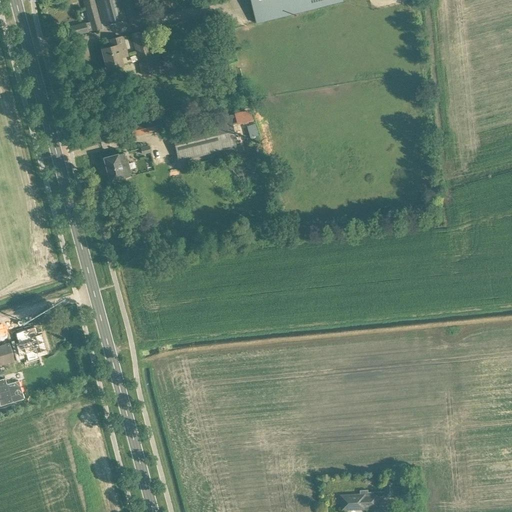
[(92,31),(102,28),(94,0),(84,0),(90,22),(92,30),(92,31)]
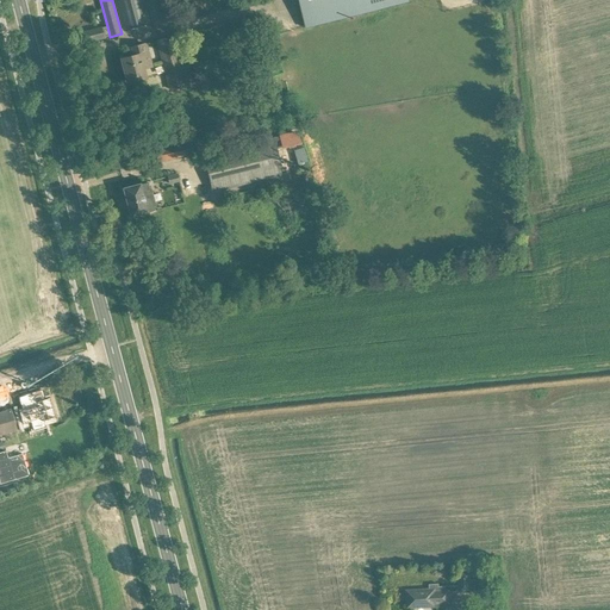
[(114,0),(123,31),(150,24),(143,0),(114,0)]
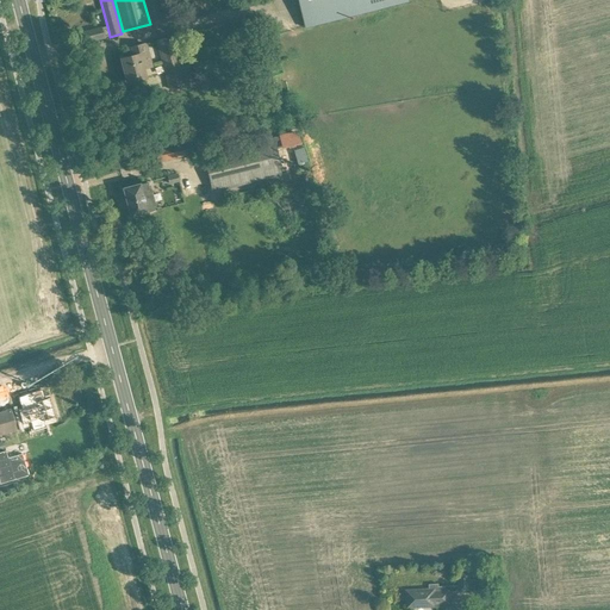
[(170,24),(165,0),(145,0),(154,30),(172,25),(170,24)]
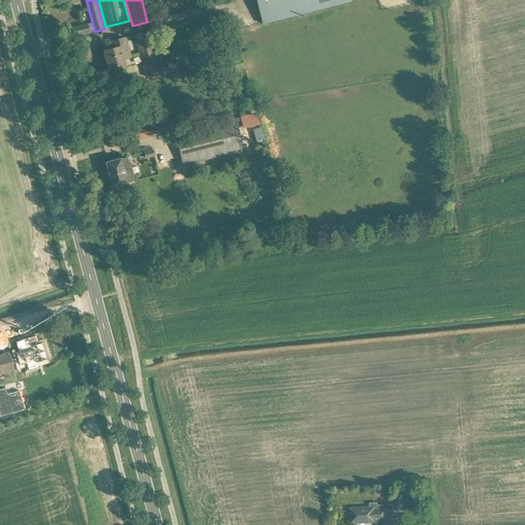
[(351,0),(255,0),(261,25),(352,2),(351,0)]
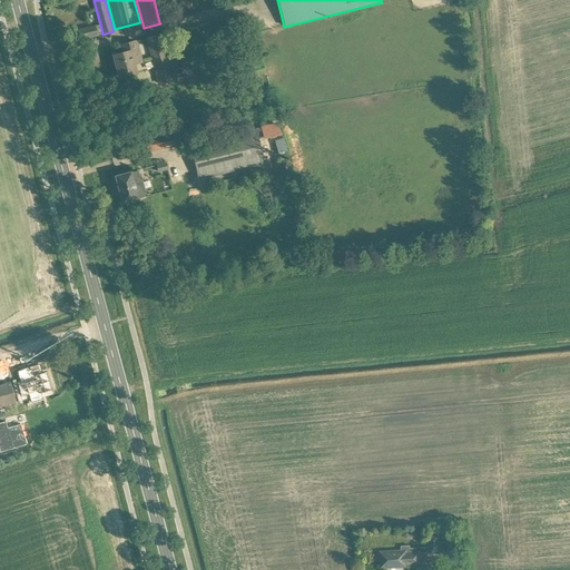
[(85,28),(74,30),(77,41),(87,38),(98,36),(98,35),(102,33),(100,25),(96,26),(96,25),(85,28)]
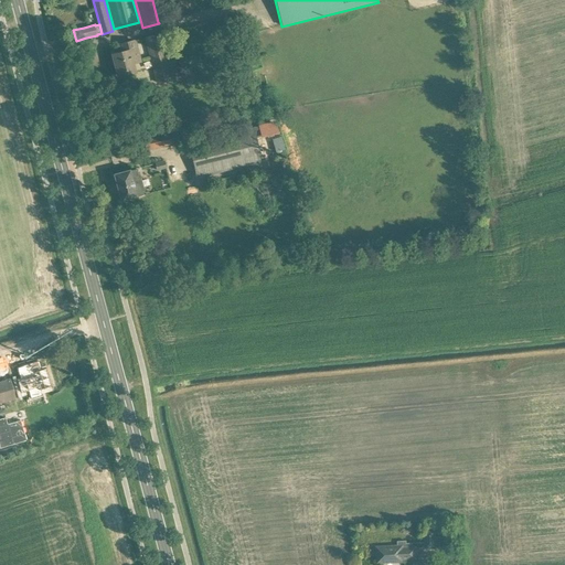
[(145,38),(157,85),(178,80),(166,32),(145,38)]
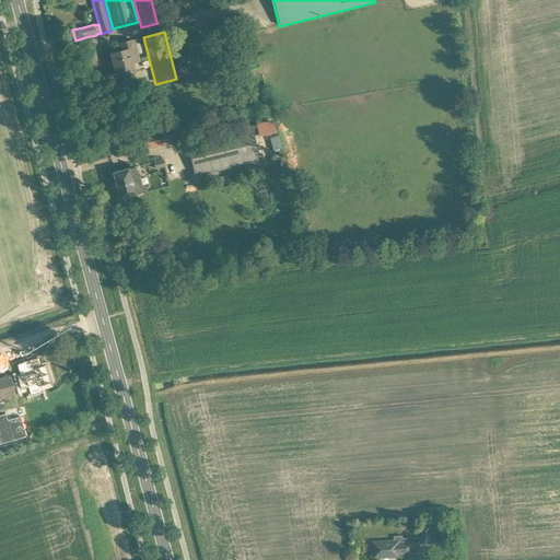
[(118,77),(128,73),(135,72),(131,62),(139,61),(133,41),(129,42),(119,44),(119,45),(124,44),(125,50),(112,54),(118,77)]
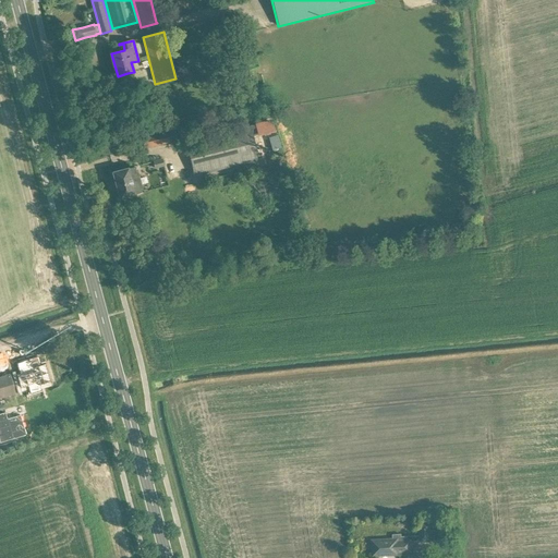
[(251,126),(186,142),(194,176),(258,159),(251,126)]
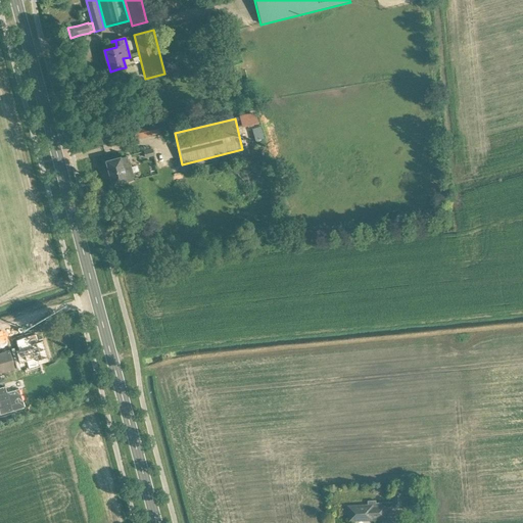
[(143,151),(144,158),(153,156),(152,149),(143,151)]
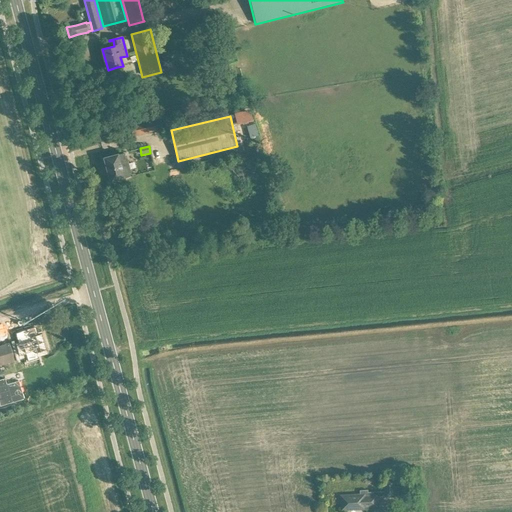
[(110,182),(119,180),(124,178),(130,176),(123,153),(118,154),(117,154),(103,158),(110,182)]
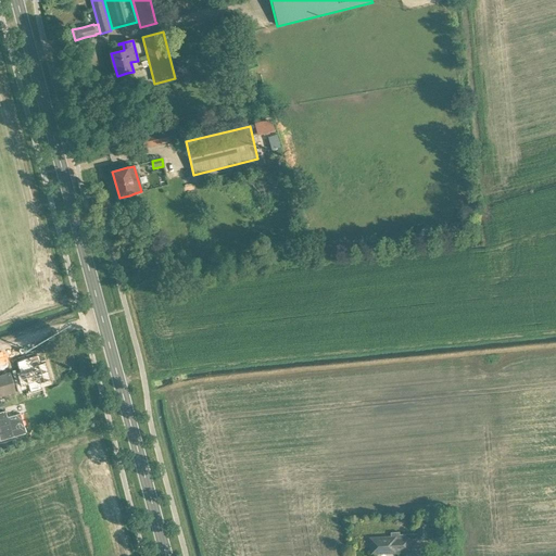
[(20,371),(16,373),(21,387),(30,383),(33,391),(41,389),(39,383),(51,380),(46,362),(40,363),(38,355),(16,362),(20,371)]
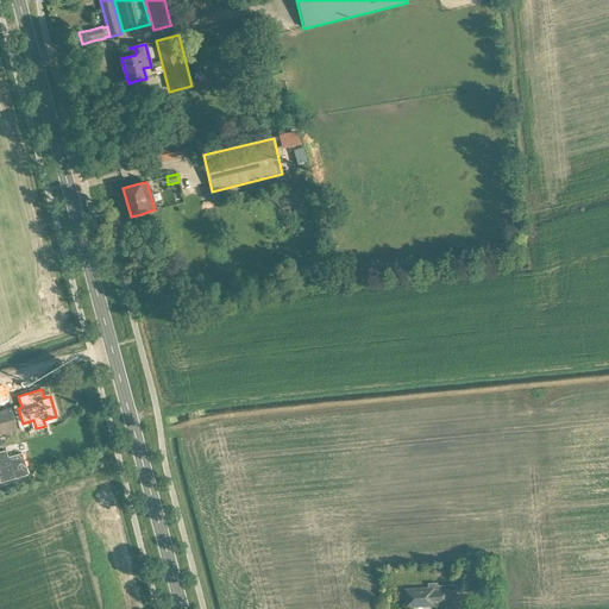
[(11,408),(0,410),(0,434),(17,429),(11,408)]
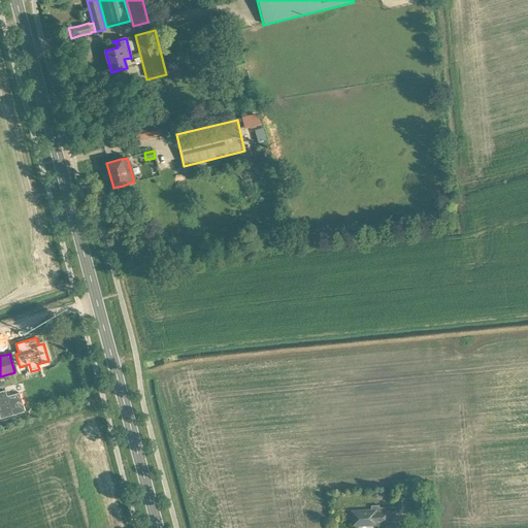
[(5,390),(0,391),(0,419),(25,411),(20,393),(7,397),(5,390)]
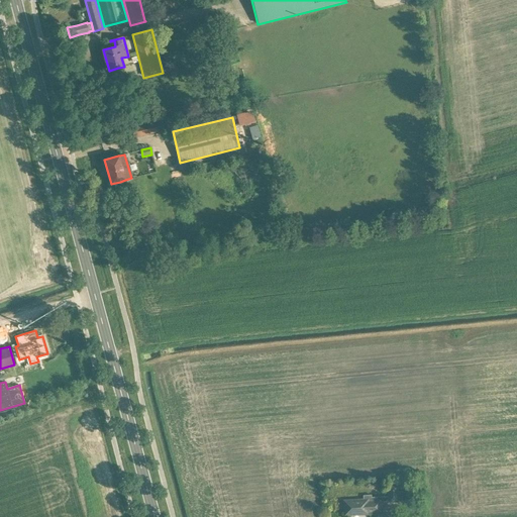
[(408,491),(399,492),(398,484),(389,485),(389,496),(390,501),(390,502),(399,501),(409,500),(408,491)]
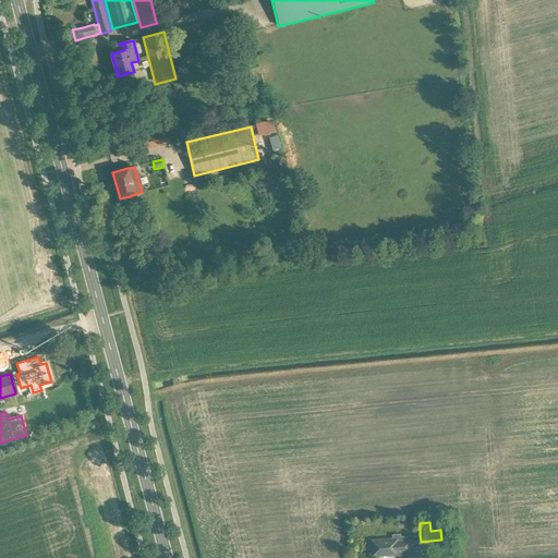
[(420,535),(401,536),(401,534),(392,534),(392,538),(372,540),(372,545),(373,556),(399,555),(399,553),(411,552),(411,542),(421,541),(420,535)]
